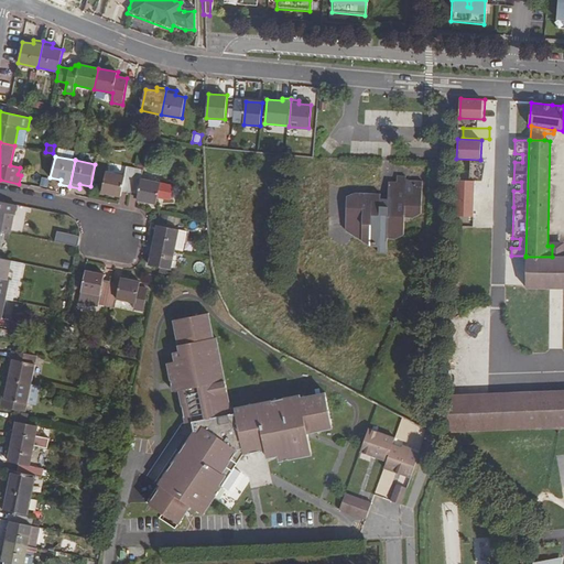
[(486,179),(487,162),(475,161),(474,179),(486,179)]
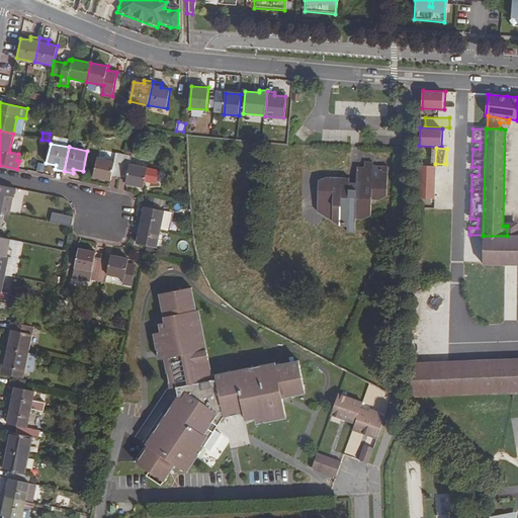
[(112,176),(119,177),(124,155),(116,153),(114,162),(97,158),(93,177),(111,180),(112,176)]
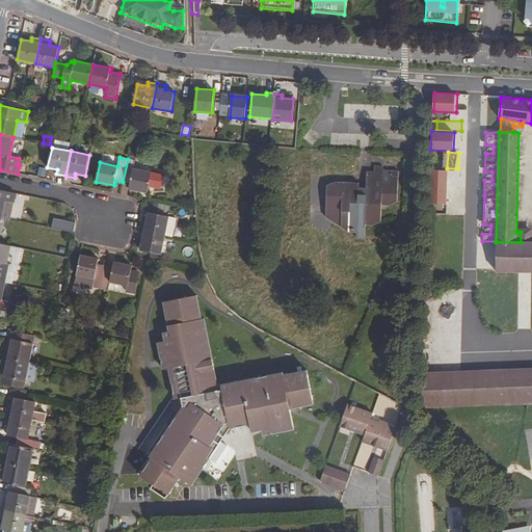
[(128,159),(123,182),(130,184),(129,188),(148,192),(149,186),(161,188),(164,176),(134,168),(135,160),(128,159)]
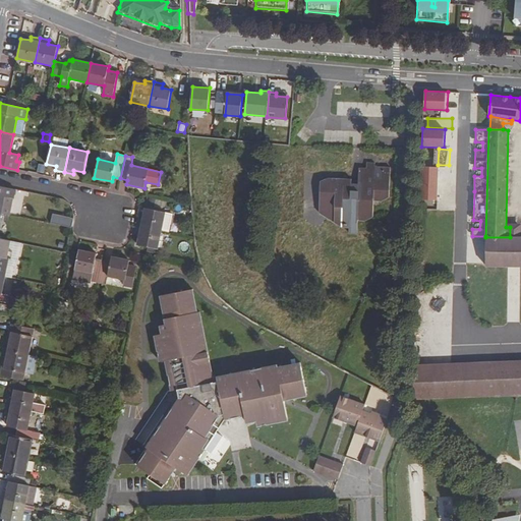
[(392,200),(397,167),(368,163),(367,168),(360,167),(358,181),(327,176),(321,219),(351,224),(350,233),(359,235),(361,218),(377,221),(380,198),(392,200)]
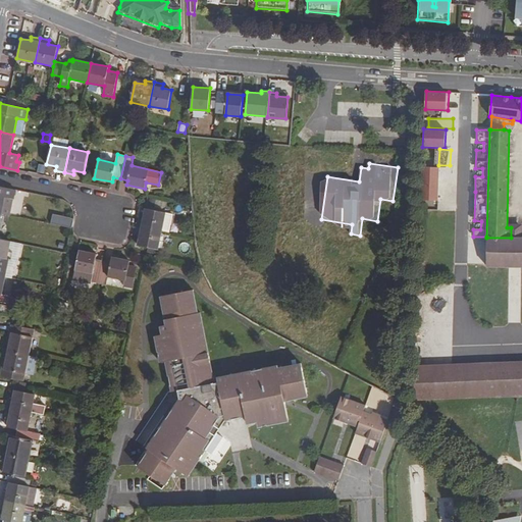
[(437,201),(438,167),(423,167),(422,201),(437,201)]
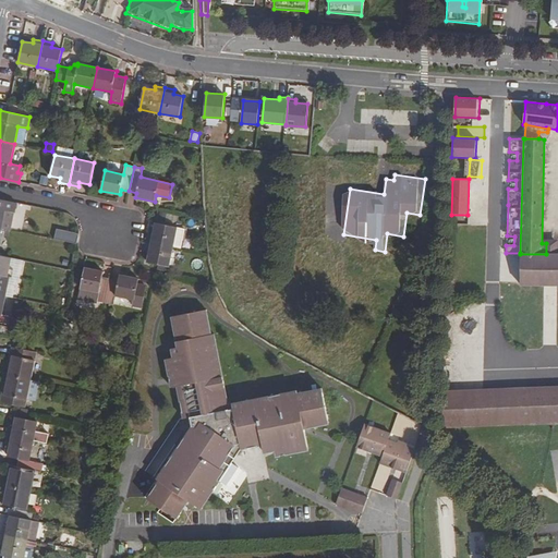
[(0,227),(1,228),(4,211),(14,213),(16,203),(0,198),(0,227)]
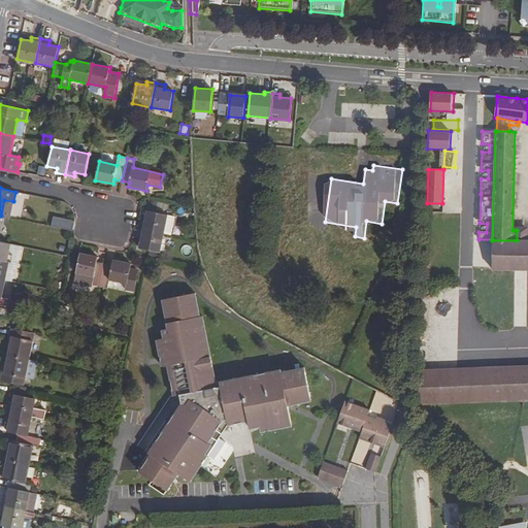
[(10,218),(13,201),(4,200),(1,216),(10,218)]
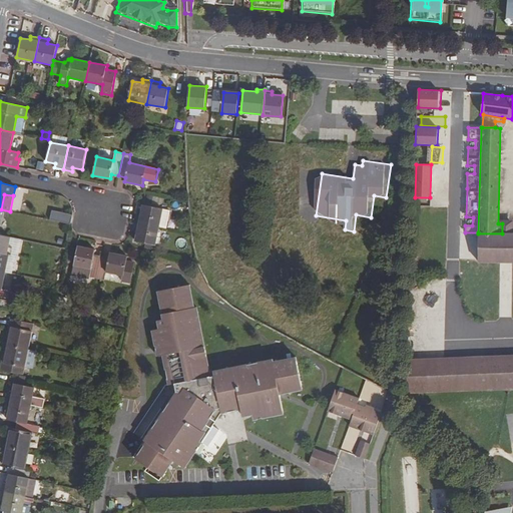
[(135,222),(158,227),(162,208),(139,203),(139,209),(138,208),(135,222)]
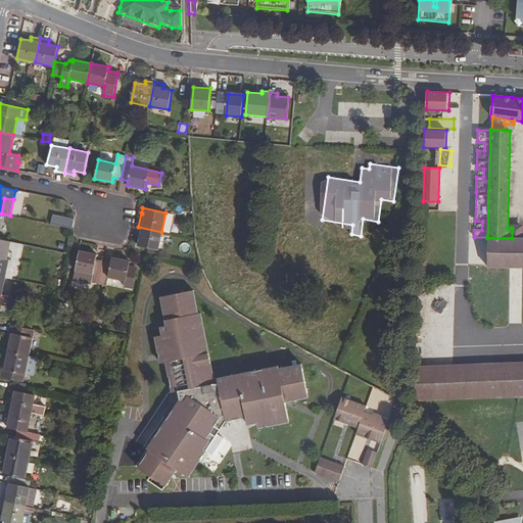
[(173,215),(165,212),(161,232),(169,234),(173,215)]
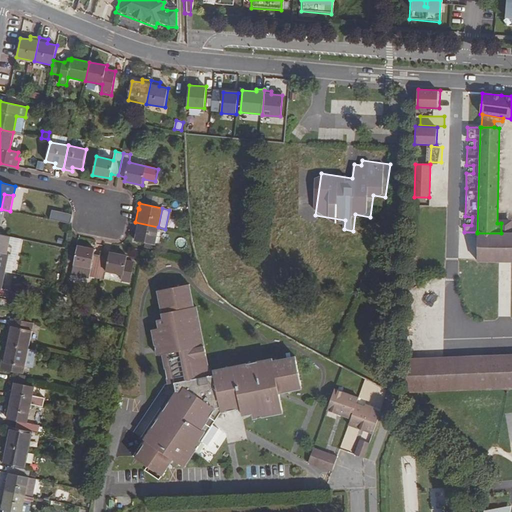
[(54,211),(52,219),(59,220),(61,213),(54,211)]
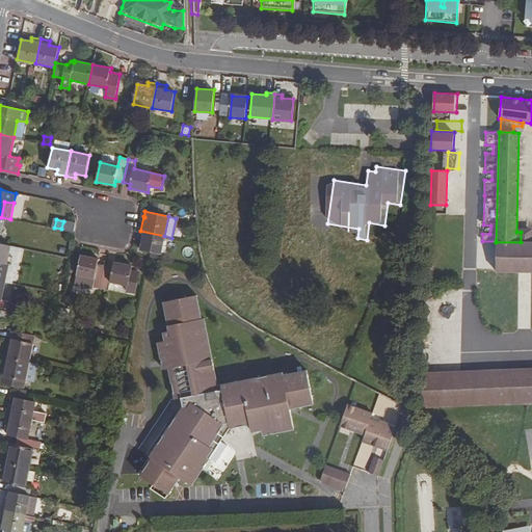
[(164,236),(140,231),(138,240),(142,241),(140,250),(161,255),(164,236)]
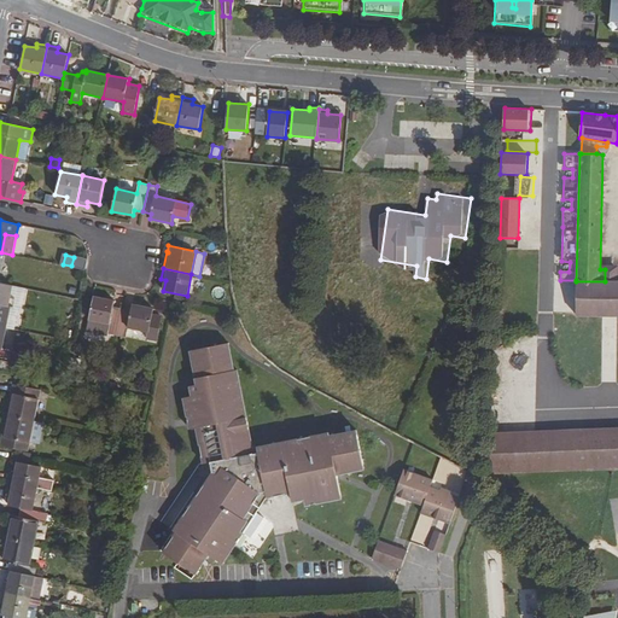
[(617,270),(605,269),(605,281),(576,281),(576,314),(617,314),(617,273),(617,270)]
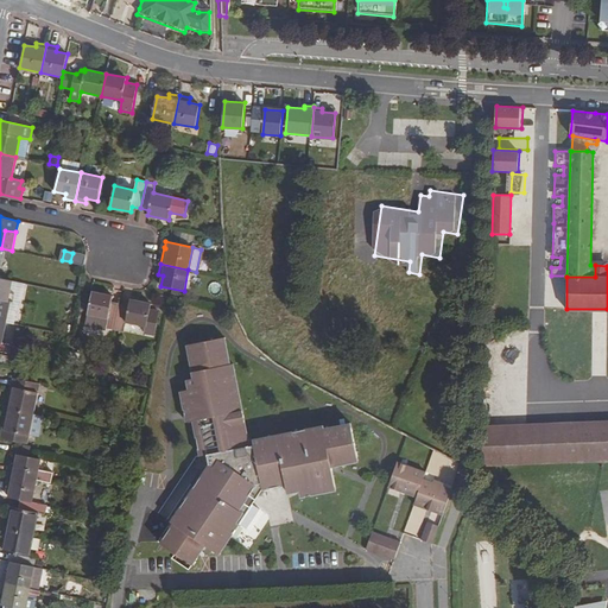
[(0,321),(6,322),(10,303),(13,303),(14,295),(8,293),(11,280),(0,278),(0,321)]
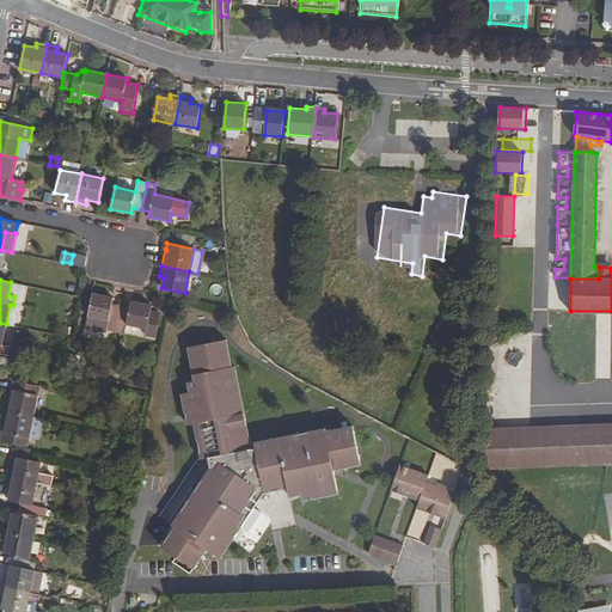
[(116,332),(122,306),(112,304),(114,298),(93,294),(89,316),(86,326),(106,331),(116,332)]
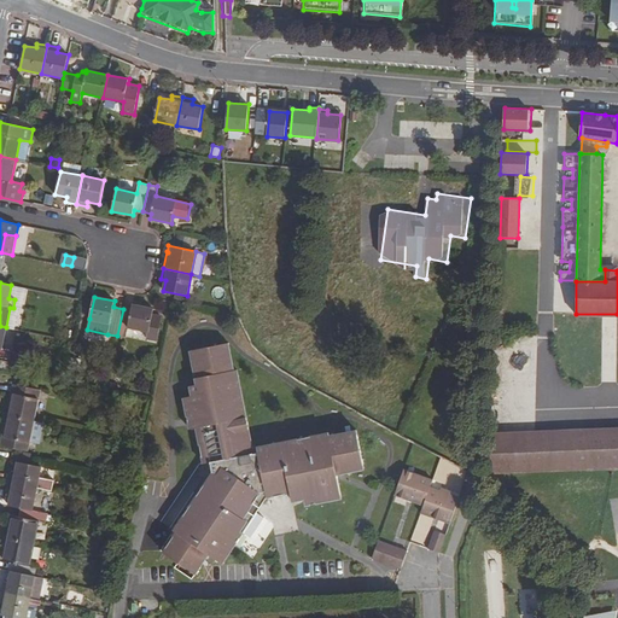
[(157,340),(162,318),(152,315),(153,309),(133,304),(132,310),(123,309),(117,336),(126,338),(128,327),(149,332),(147,338),(157,340)]
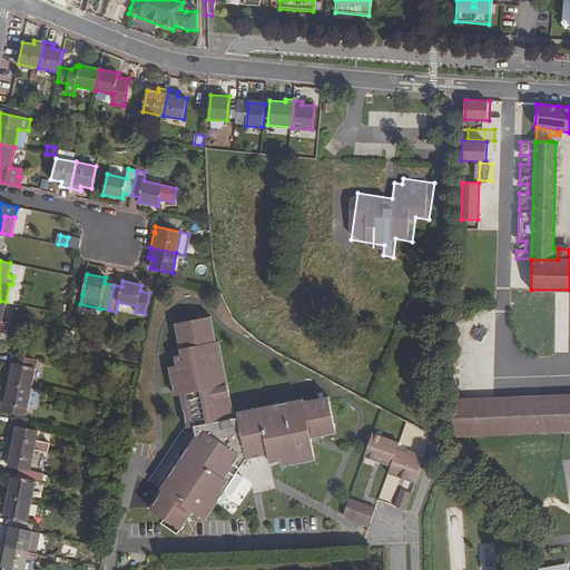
[(0,330),(9,333),(11,324),(1,322),(6,302),(0,301),(0,330)]
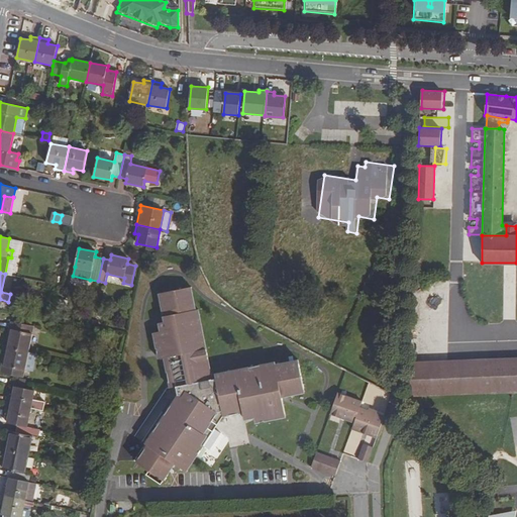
[(191,287),(159,293),(165,322),(159,323),(161,331),(153,332),(159,358),(164,357),(170,388),(176,387),(178,395),(145,443),(147,445),(136,462),(164,481),(175,463),(186,472),(192,463),(189,460),(191,457),(194,459),(204,445),(201,443),(207,435),(204,433),(209,425),(214,429),(223,416),(243,412),(244,419),(254,418),(253,411),(267,408),(269,420),(286,417),(282,397),(305,393),(298,360),(276,365),(275,363),(215,375),(216,379),(212,380),(198,310),(195,310),(191,287)]
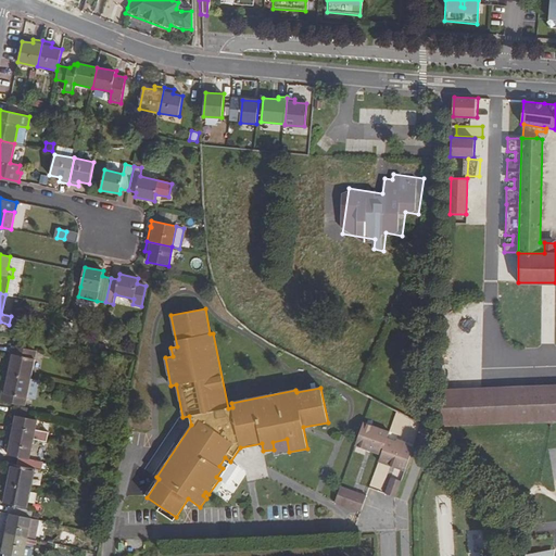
[(10,358),(12,359),(9,374),(30,378),(36,351),(13,345),(10,358)]
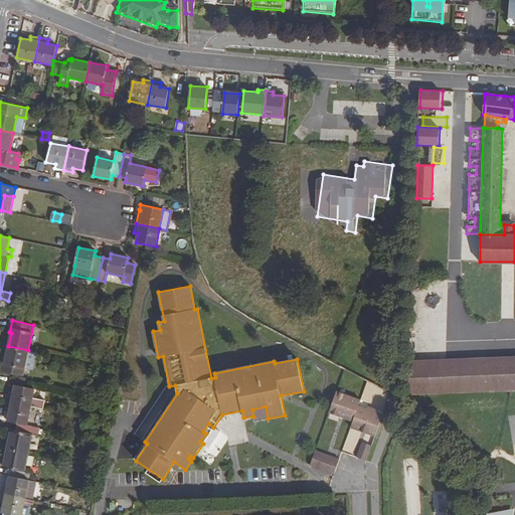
[(8,346),(6,360),(4,360),(1,372),(23,376),(28,350),(8,346)]
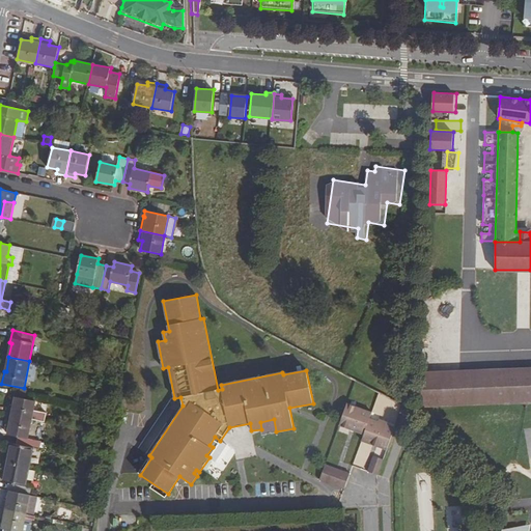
[(530,402),(530,368),(502,370),(502,381),(492,381),(493,403),(526,402),(530,402)]
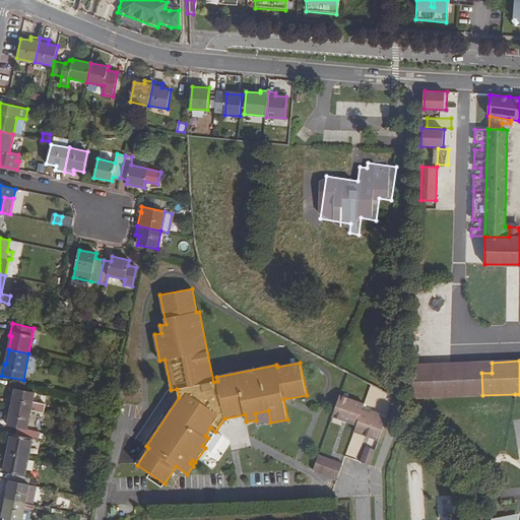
[(492,373),(492,363),(412,366),(411,398),(482,395),(481,373),(492,373)]
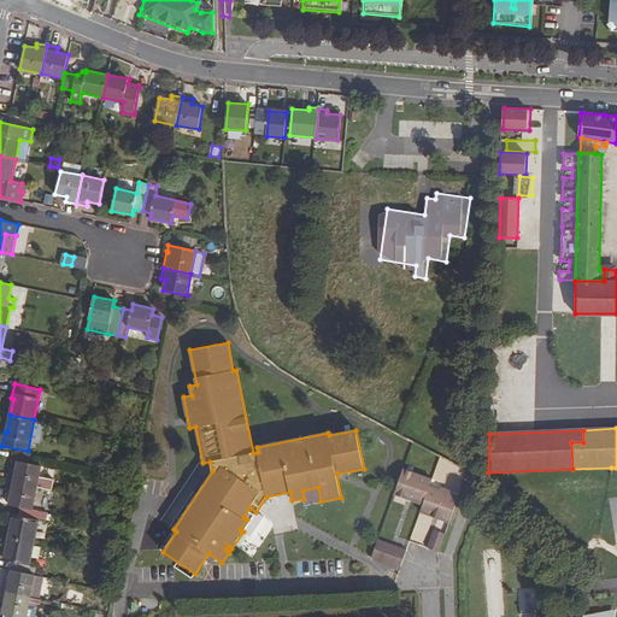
[(9,482),(36,487),(37,486),(41,466),(41,465),(18,460),(16,472),(11,471),(9,482)]
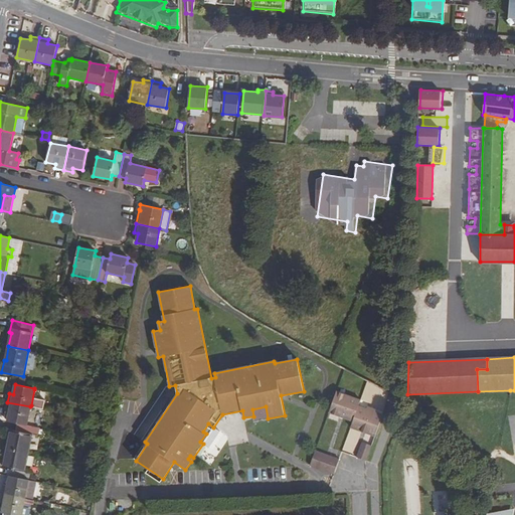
[(34,389),(31,405),(38,406),(41,391),(34,389)]
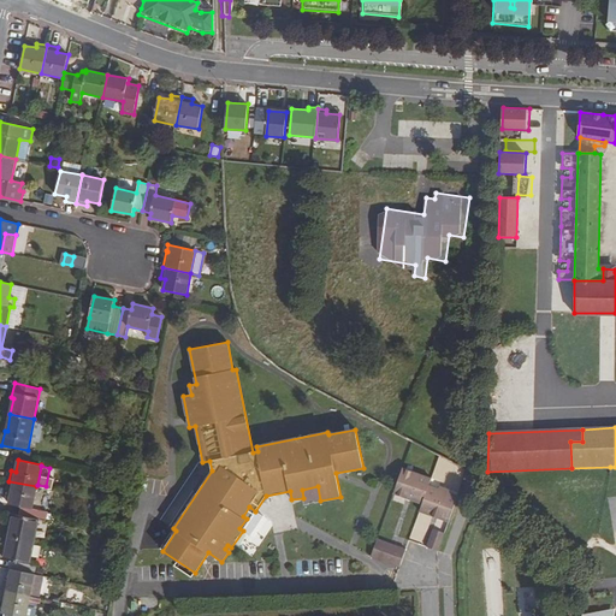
[(403,468),(394,493),(422,504),(420,511),(449,522),(458,496),(449,492),(450,490),(440,486),(440,490),(430,485),(432,478),(403,468)]
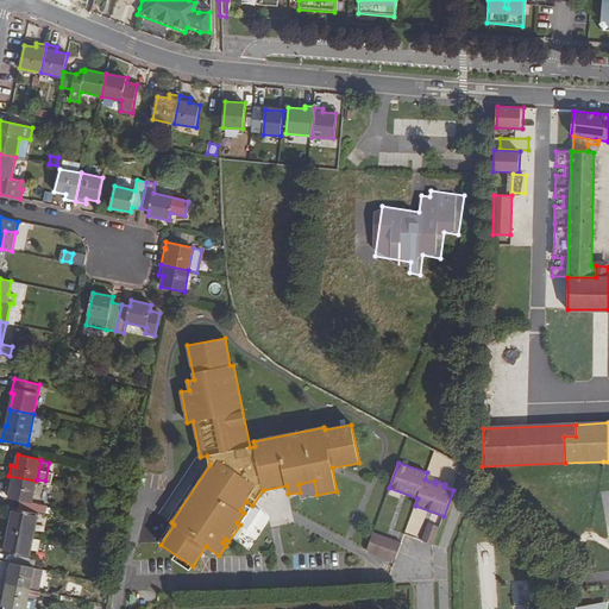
[(36,481),(8,476),(6,487),(11,487),(8,498),(22,501),(32,503),(36,481)]
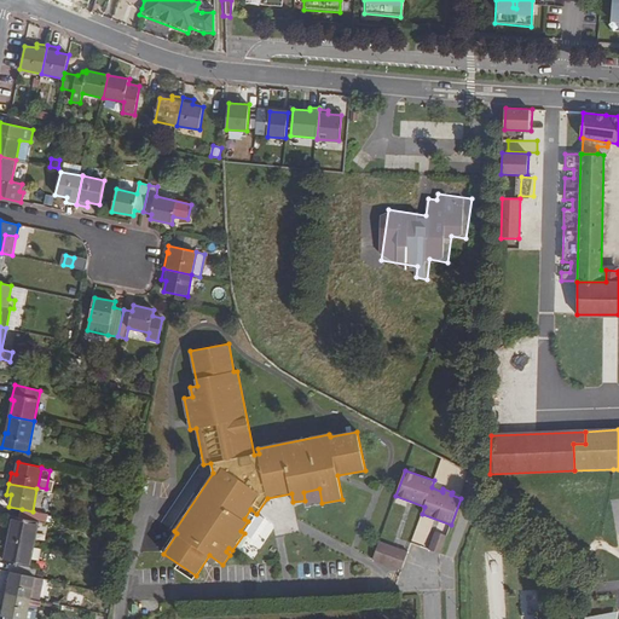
[(319,489),(304,492),(305,501),(306,507),(322,503),(319,489)]
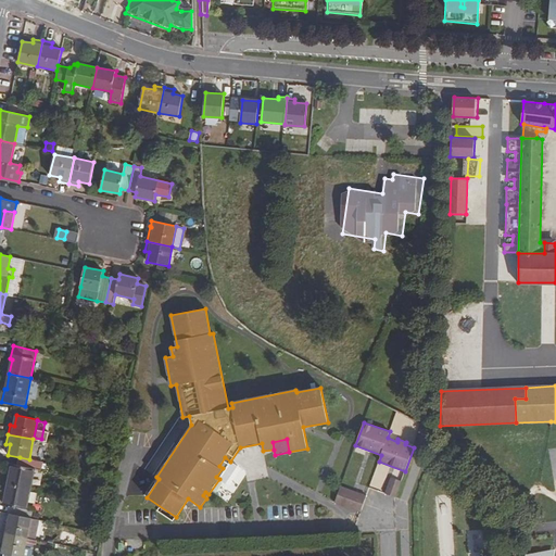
[(8,484),(29,489),(34,469),(41,470),(43,462),(29,459),(20,457),(17,465),(12,464),(8,484)]
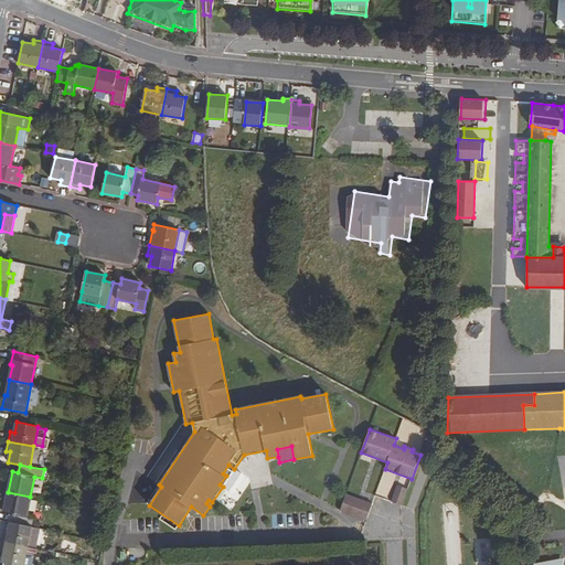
[(397,486),(391,502),(402,505),(407,489),(397,486)]
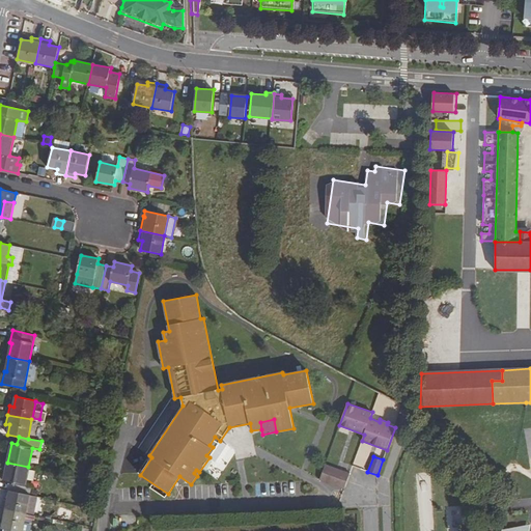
[(28,467),(7,463),(3,481),(8,483),(7,491),(9,491),(30,495),(32,487),(24,485),(28,467)]
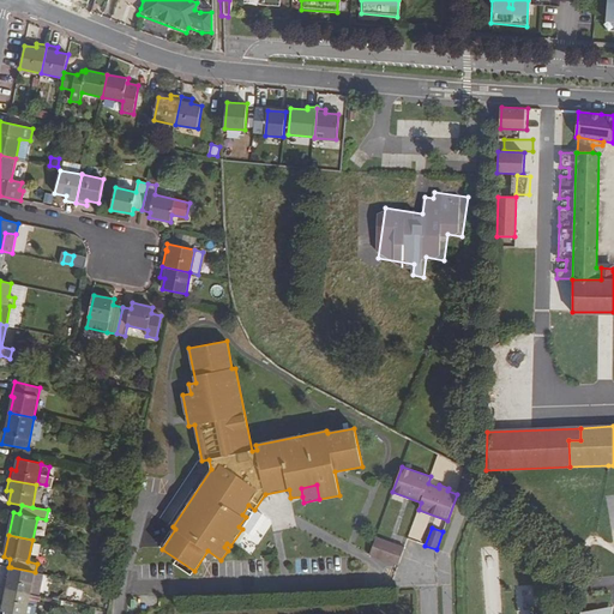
[(405,547),(378,536),(371,554),(398,565),(405,547)]
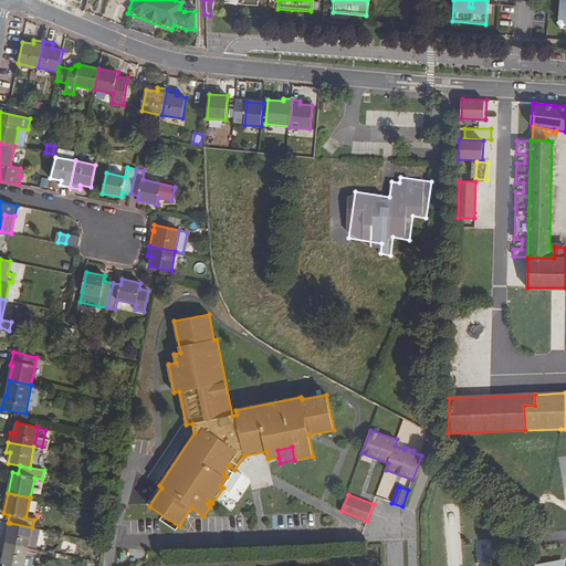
[(28,547),(37,549),(41,530),(32,527),(10,523),(8,534),(3,533),(1,543),(28,547)]
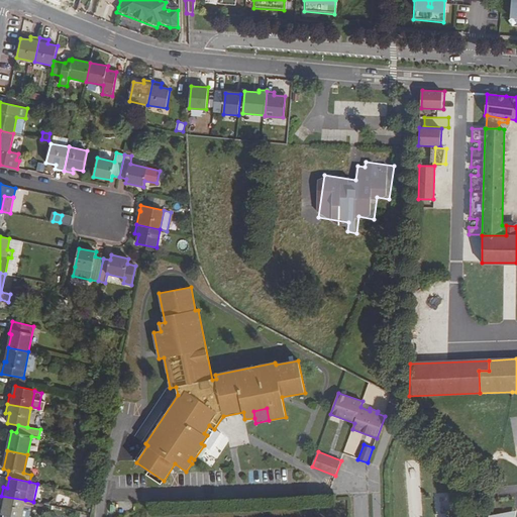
[(21,516),(25,500),(1,496),(0,502),(0,504),(4,505),(1,514),(4,515),(13,516),(21,516)]
